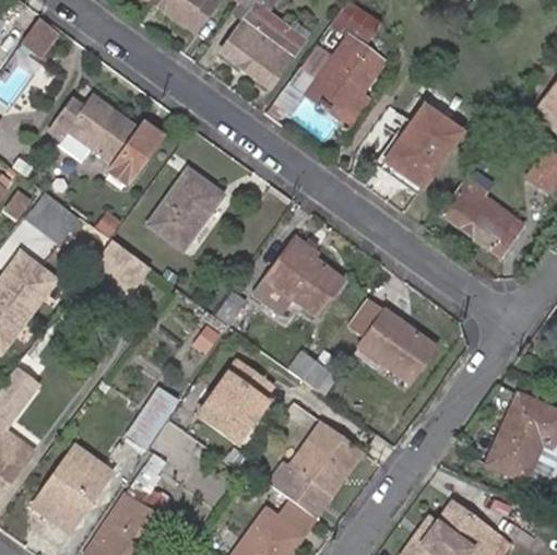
[(156,0),(187,22),(188,21),(198,28),(217,0),(156,0)]
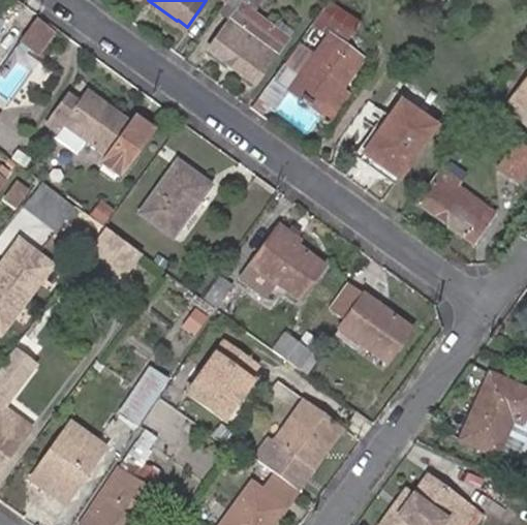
[(217,19),(227,26),(235,17),(246,25),(257,10),(261,7),(257,4),(252,0),(250,0),(244,8),(231,0),(217,19)]
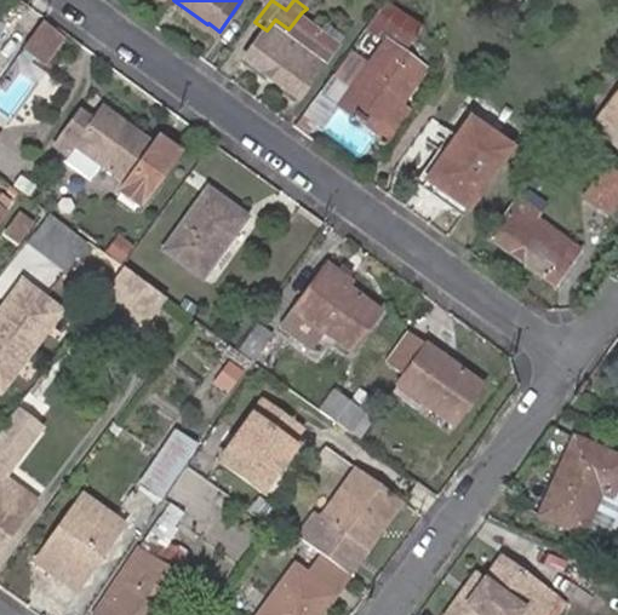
[(272,0),(286,10),(293,0),(272,0)]
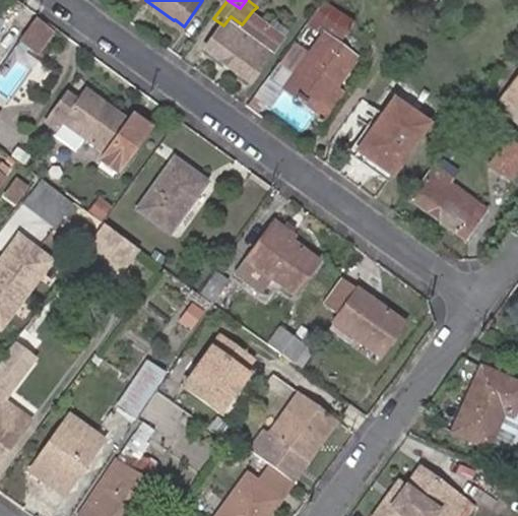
[(327,1),(313,20),(326,30),(340,41),(354,20),(327,1)]
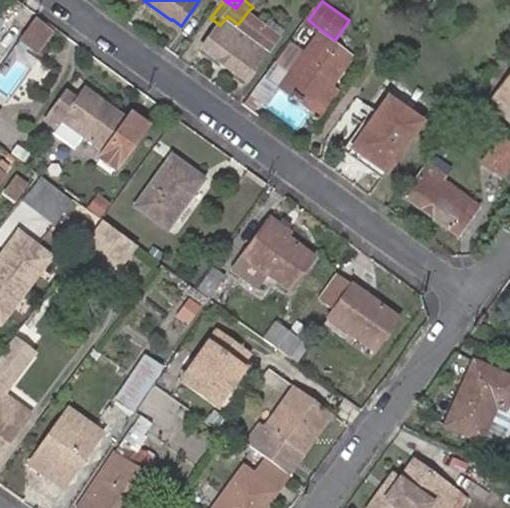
[(18,33),(36,48),(54,22),(36,9),(18,33)]
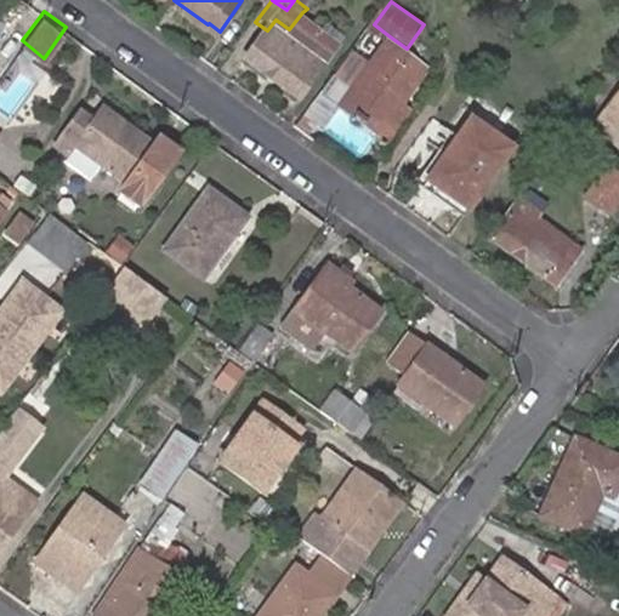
[(276,20),(267,30),(248,56),(304,96),(330,60),(344,43),(302,12),(289,29),(276,20)]
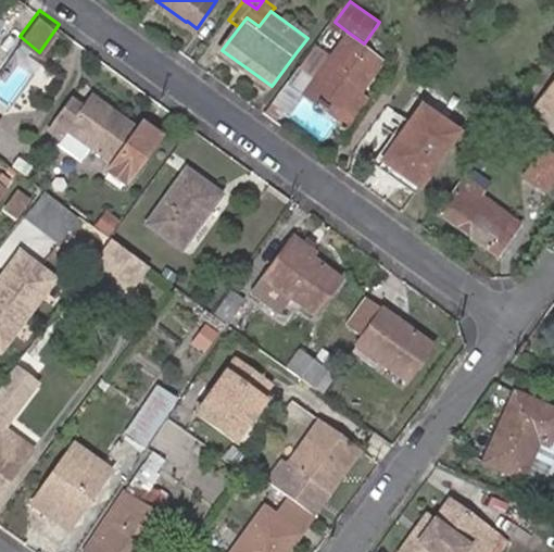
[(342,116),(361,90),(385,58),(364,44),(349,33),(318,75),(306,91),(342,116)]
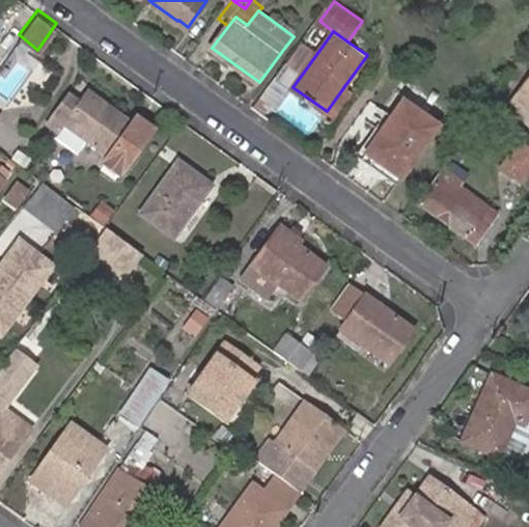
[(304,72),(317,53),(303,43),(289,61),(304,72)]
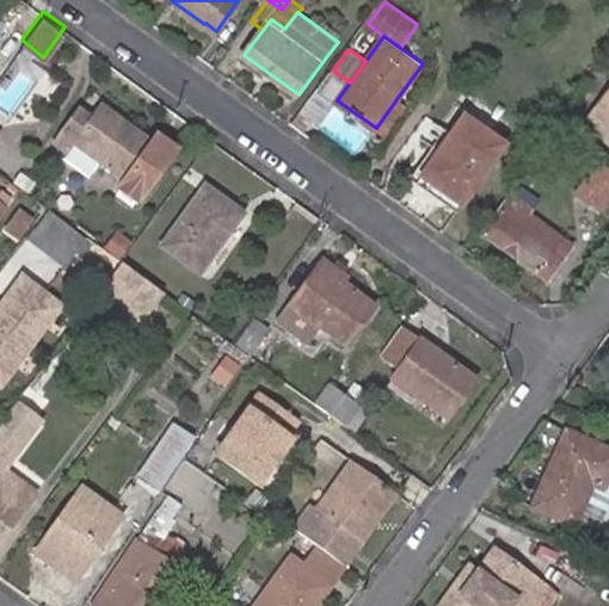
[(608,91),(591,116),(608,129),(608,91)]
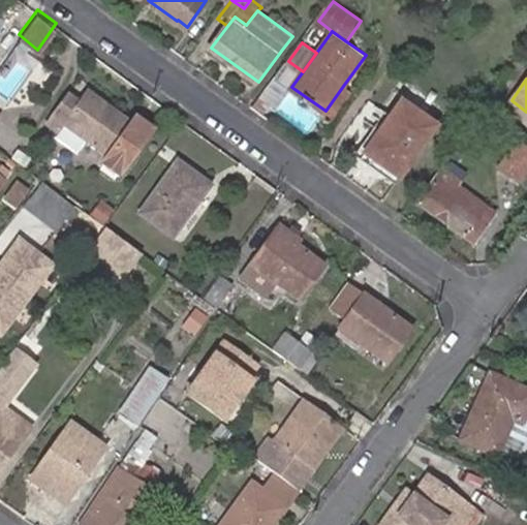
[(268,86),(258,98),(271,106),(280,94),(268,86)]
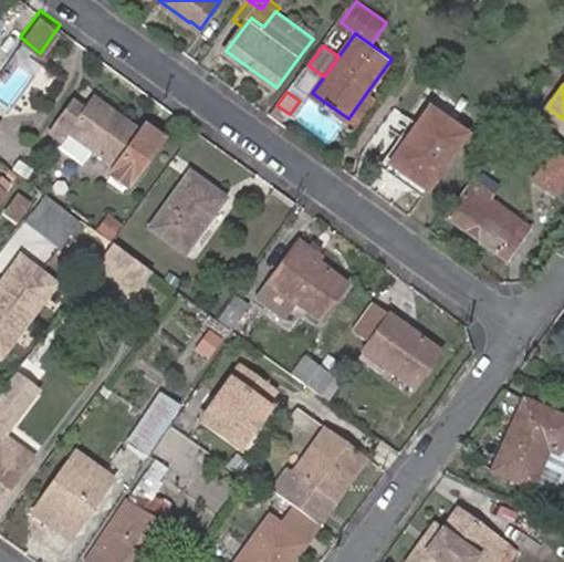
[(376,100),(367,92),(348,118),(357,125),(376,100)]
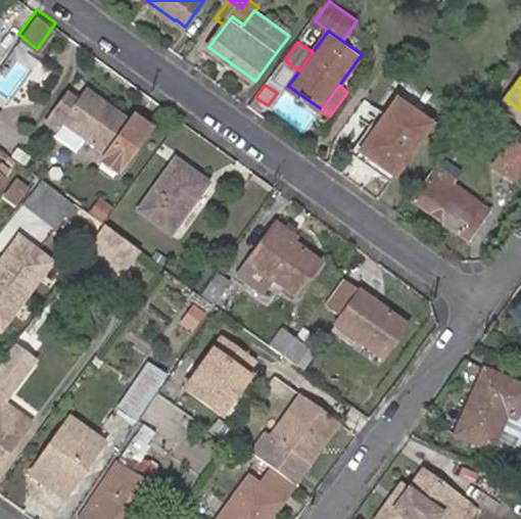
[(76,142),(82,134),(105,151),(99,159),(115,172),(150,127),(134,113),(129,121),(86,87),(77,99),(66,91),(45,119),(76,142)]
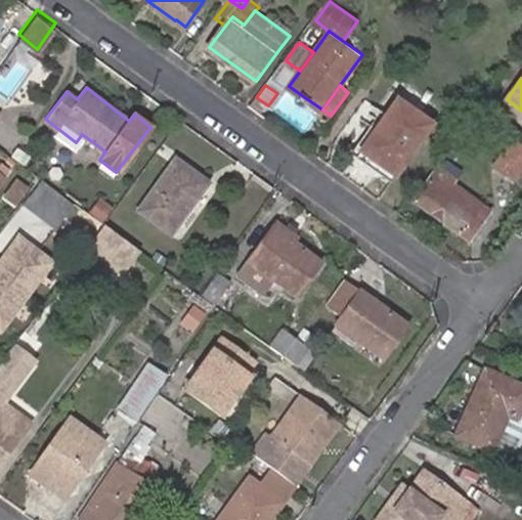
[(400,174),(435,124),(403,100),(367,152),(400,174)]
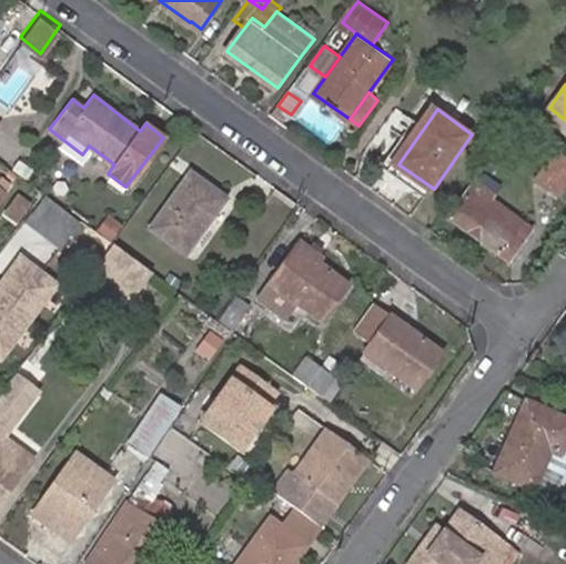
[(561,192),(565,185),(565,151),(563,149),(541,178),(561,192)]
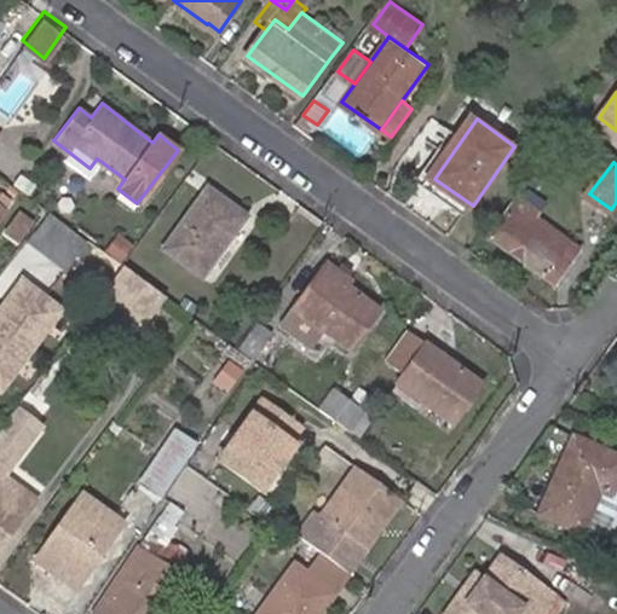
[(206,184),(161,243),(195,268),(240,210),(206,184)]
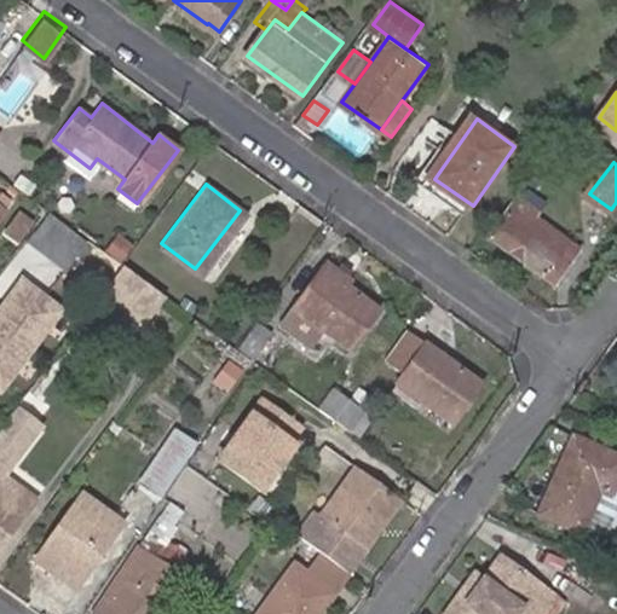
[(494,235),(520,254),(534,235),(525,229),(537,212),(541,214),(551,201),(528,185),(494,235)]
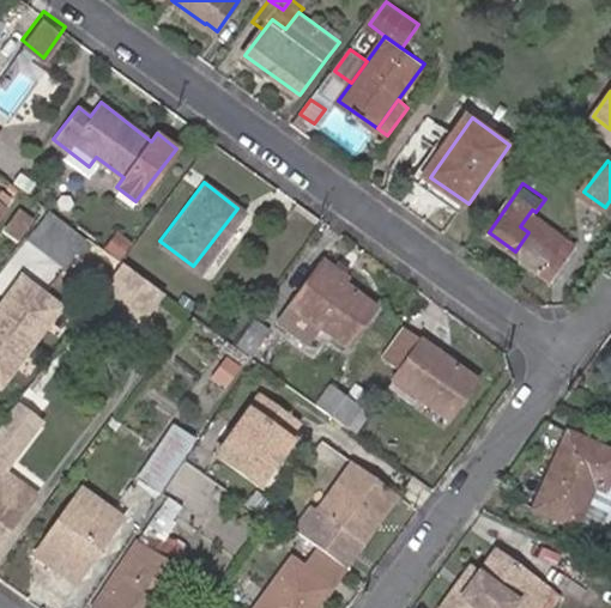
[(1,225),(16,235),(31,213),(17,204),(1,225)]
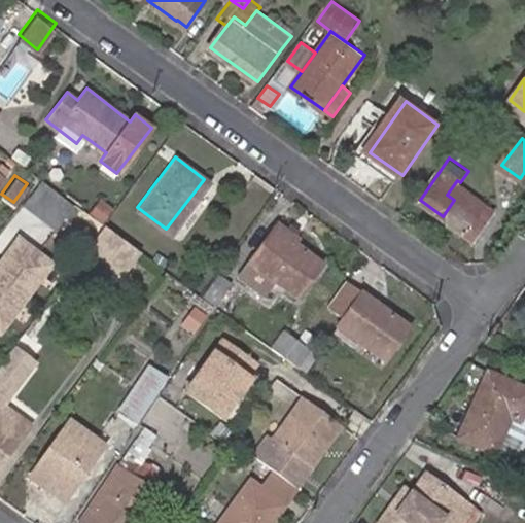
[(69,201),(37,175),(22,196),(53,222),(69,201)]
